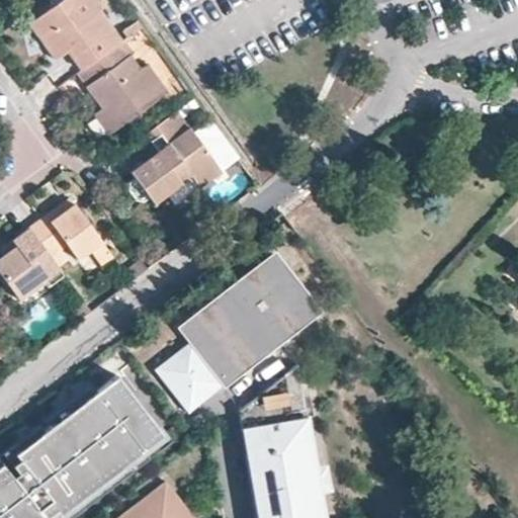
[(82,67),(119,39),(97,8),(100,6),(95,0),(68,0),(68,1),(70,4),(62,10),(60,7),(53,5),(41,12),(39,32),(57,57),(69,49),(74,45),(78,51),(73,54),(82,67)]
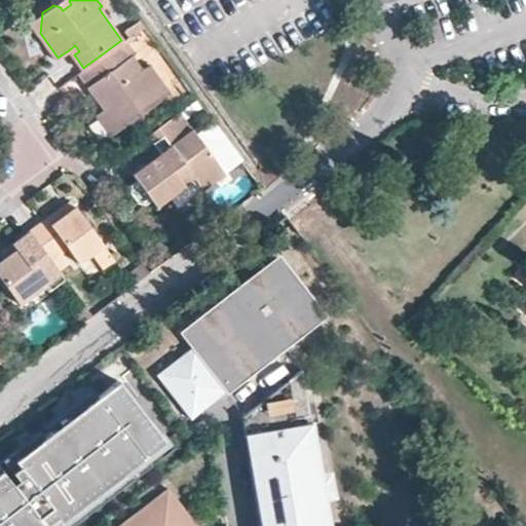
[(69,0),(59,0),(53,5),(61,7),(63,10),(71,4),(69,1),(69,0)]
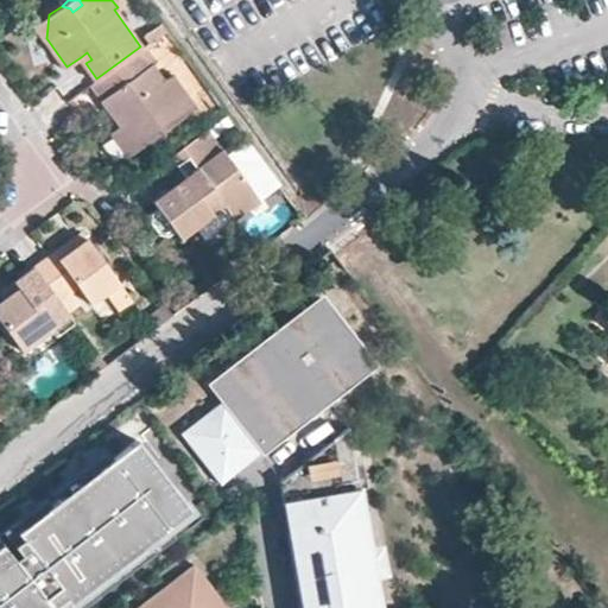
[(36,24),(46,38),(49,14),(36,24)]
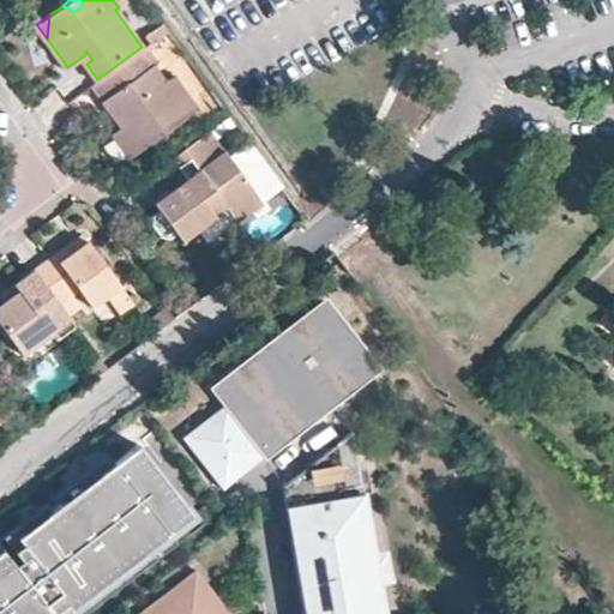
[(144,44),(156,61),(178,46),(166,30),(144,44)]
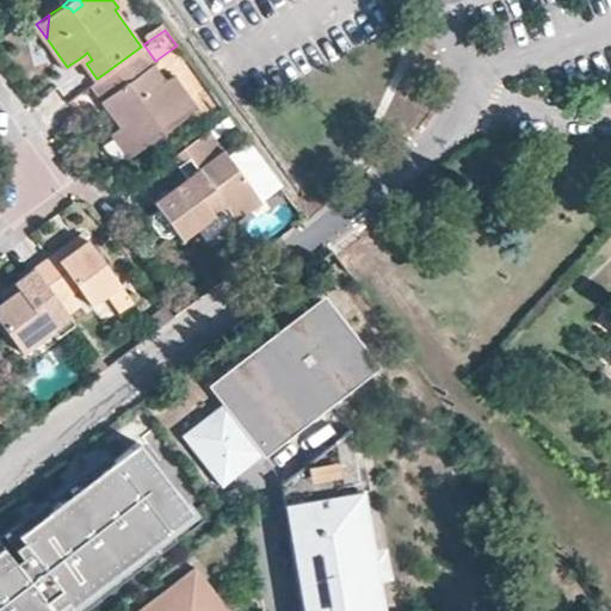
[(155,61),(143,44),(141,47),(97,79),(107,93),(103,97),(116,116),(123,111),(129,119),(122,124),(112,133),(129,155),(195,107),(171,75),(164,81),(150,63),(155,61)]
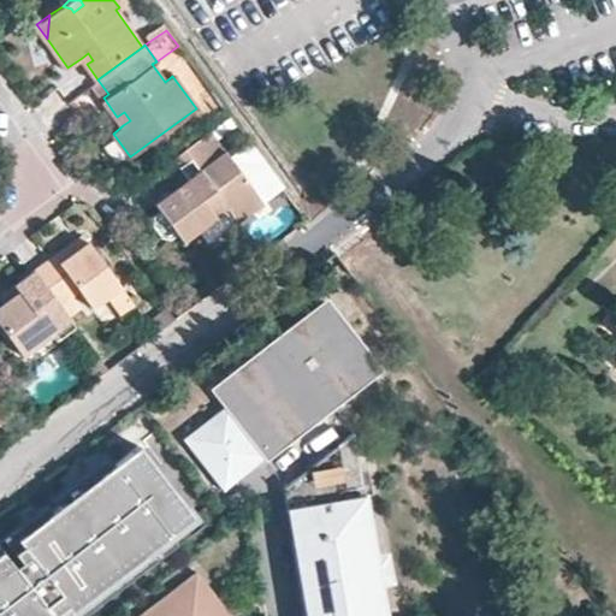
[(84,60),(87,64),(93,60),(88,53),(82,58),(84,60)]
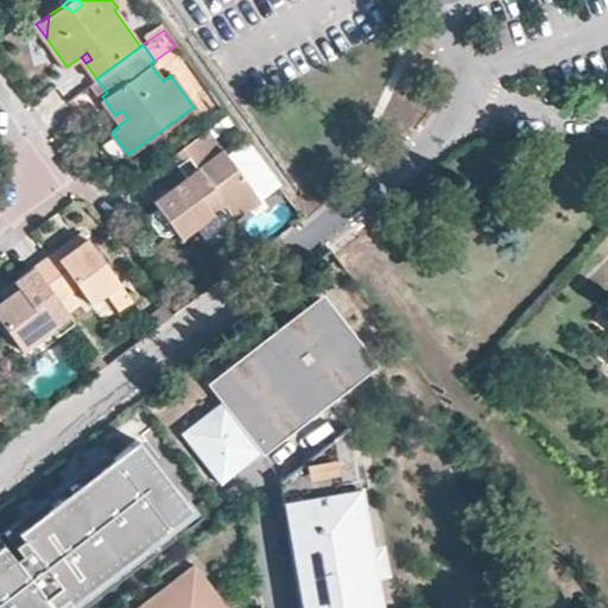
[(119,120),(121,124),(128,119),(122,111),(115,115),(119,120)]
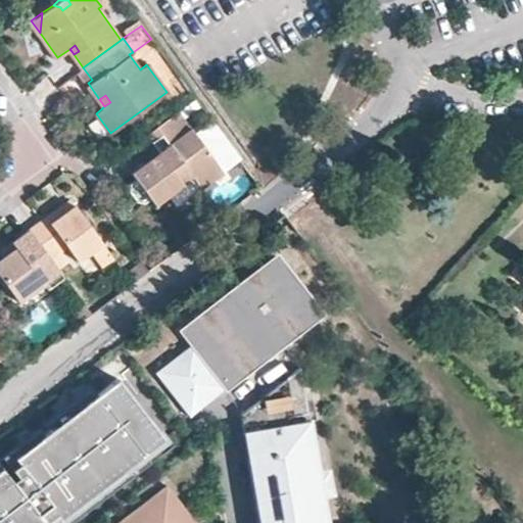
[(199,106),(194,98),(176,110),(182,119),(199,106)]
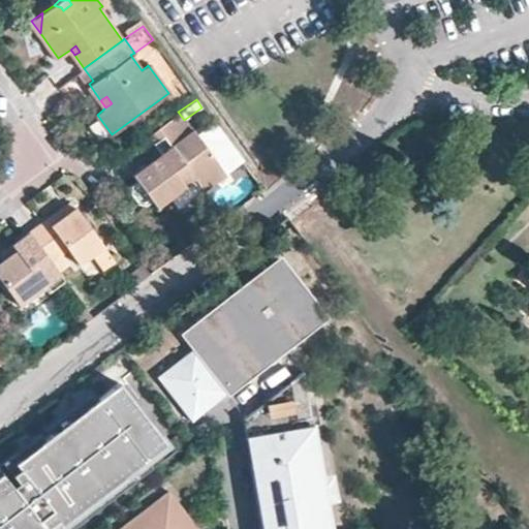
[(212,121),(193,133),(178,112),(138,139),(150,156),(155,162),(146,168),(141,162),(128,172),(128,175),(131,179),(125,184),(126,191),(133,201),(141,203),(148,198),(153,205),(190,179),(195,185),(206,186),(222,174),(241,160),(212,121)]
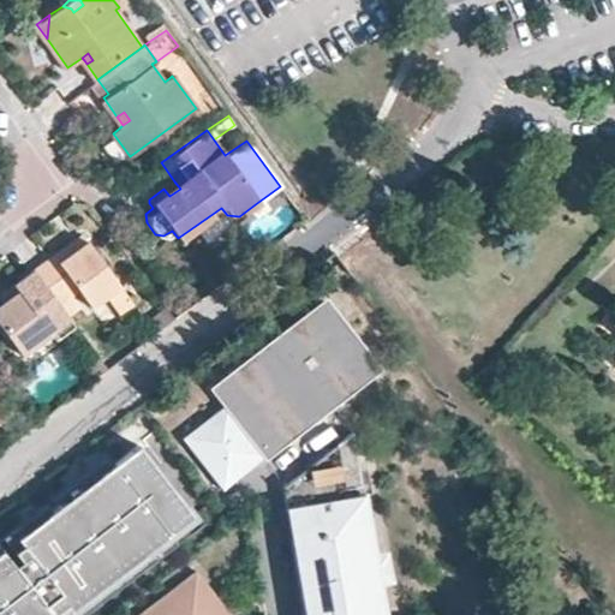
[(168,186),(163,189),(169,196),(180,189),(174,181),(168,186)]
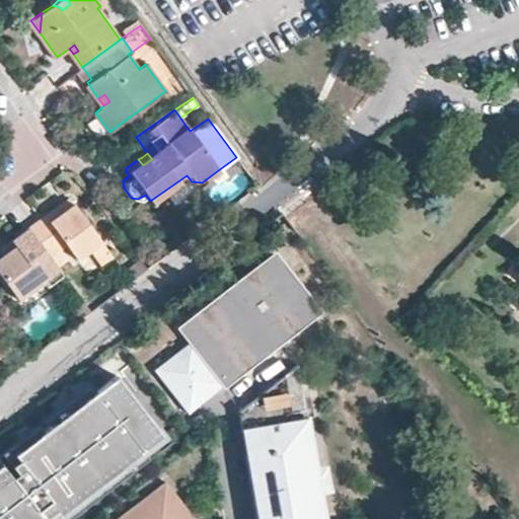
[(58,204),(47,212),(53,219),(75,202),(70,195),(58,204)]
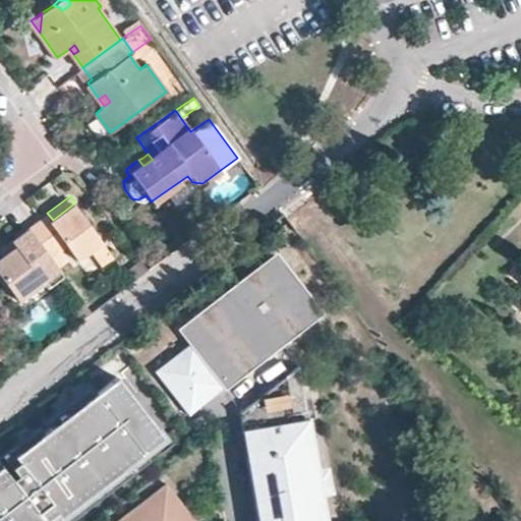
[(79,257),(92,248),(103,240),(75,203),(53,220),(47,213),(30,226),(52,255),(69,243),(79,257)]
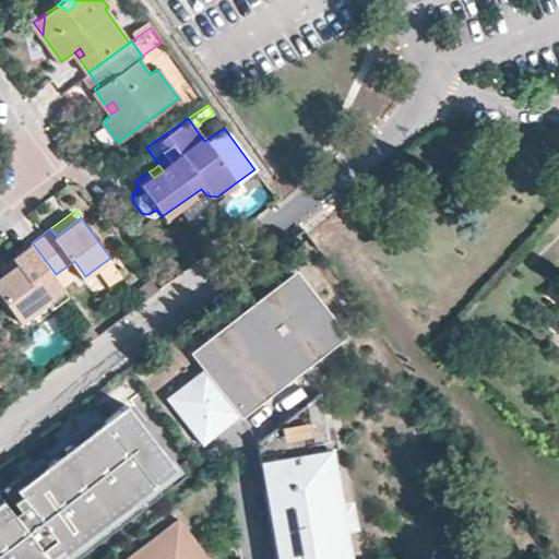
[(44,297),(62,284),(56,274),(32,242),(14,256),(19,262),(6,272),(0,275),(0,287),(22,318),(47,300),(44,297)]
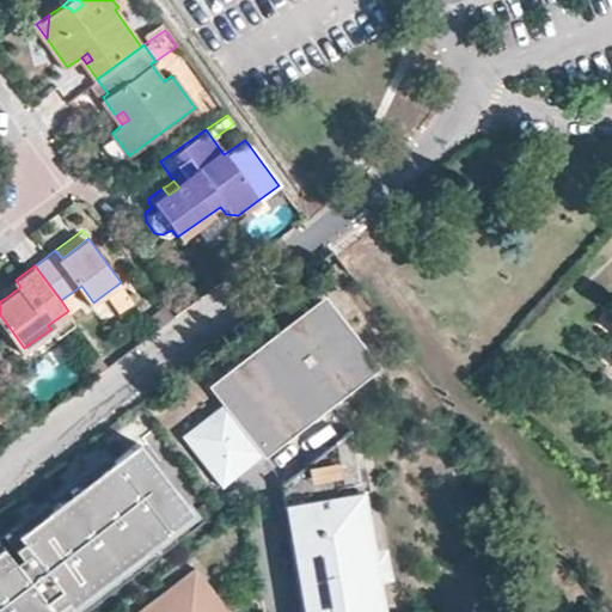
[(0,291),(6,298),(20,287),(16,280),(8,285),(0,291)]
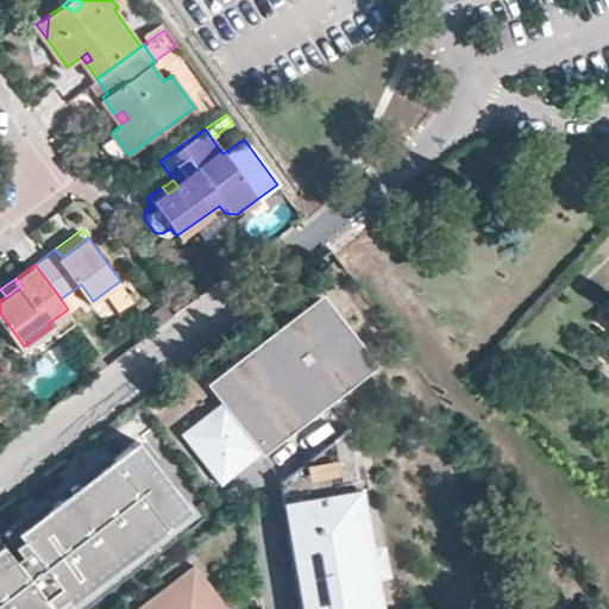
[(120,281),(107,290),(118,306),(132,296),(120,281)]
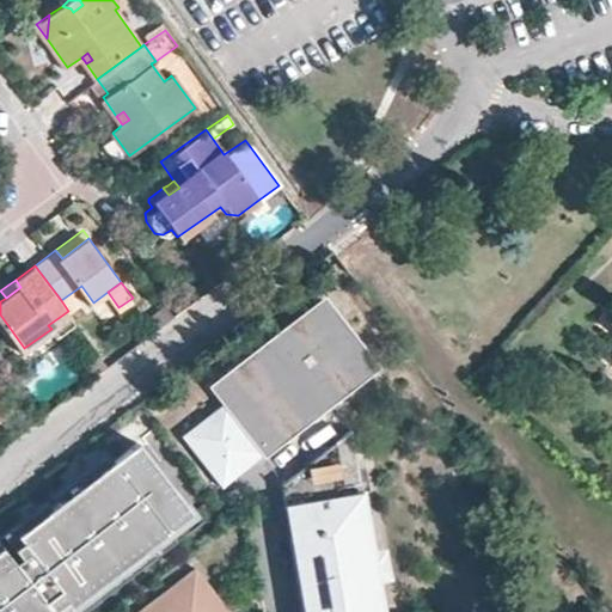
[(379,361),(328,298),(216,384),(270,447),(379,361)]
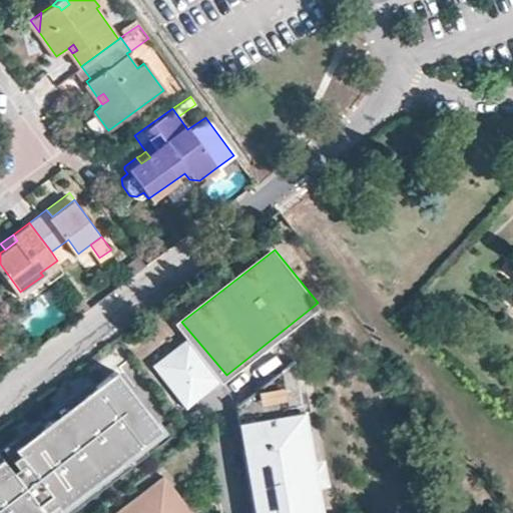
[(512,249),(505,261),(512,267),(512,273),(504,286),(512,294),(512,249)]
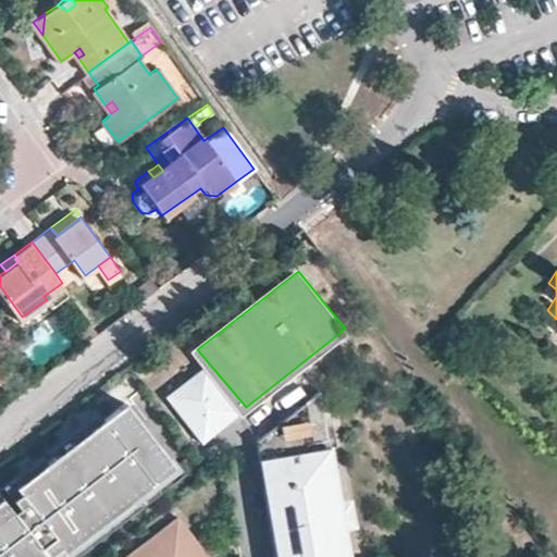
[(157,286),(150,275),(137,285),(145,296),(157,286)]
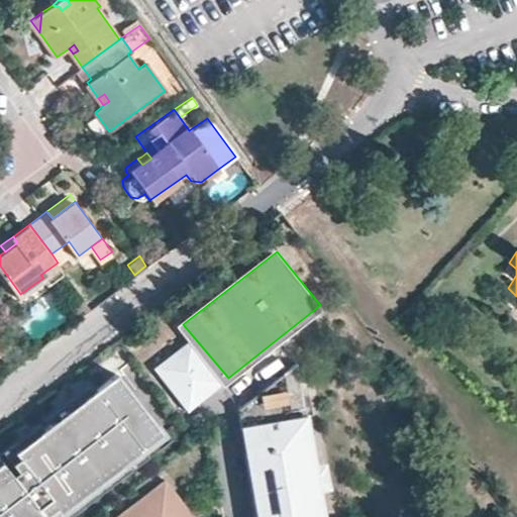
[(47,283),(65,272),(58,263),(40,275),(43,278),(47,283)]
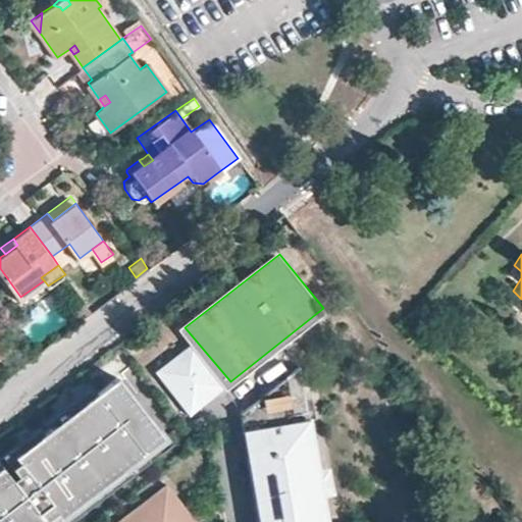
[(91,310),(84,300),(70,309),(79,320),(91,310)]
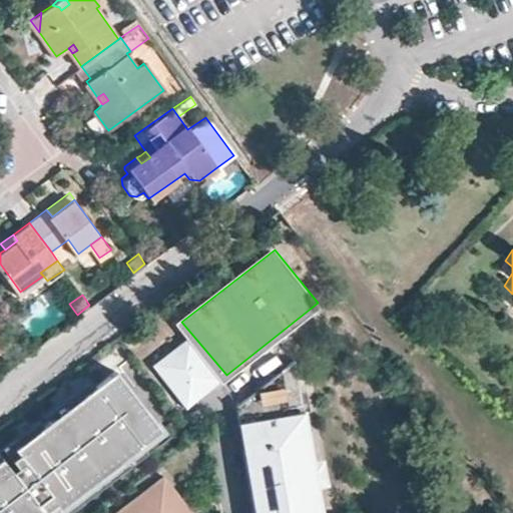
[(85,512),(172,444),(122,381),(17,464),(28,477),(21,482),(10,469),(0,477),(0,512),(85,512)]
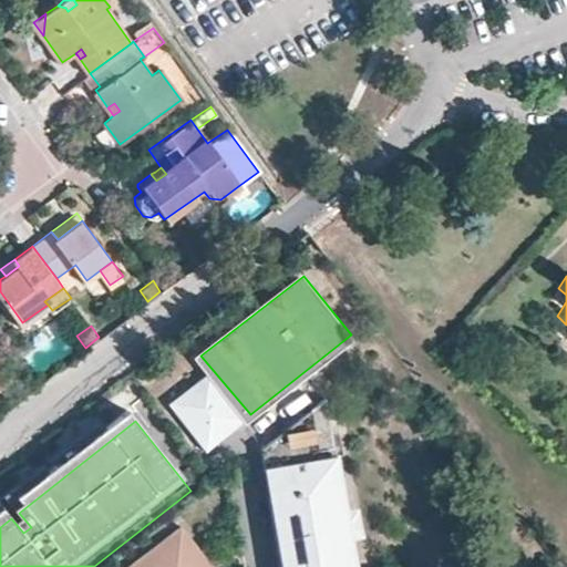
[(265,468),(281,566),(353,566),(349,535),(358,533),(353,512),(344,513),(334,456),(265,468)]
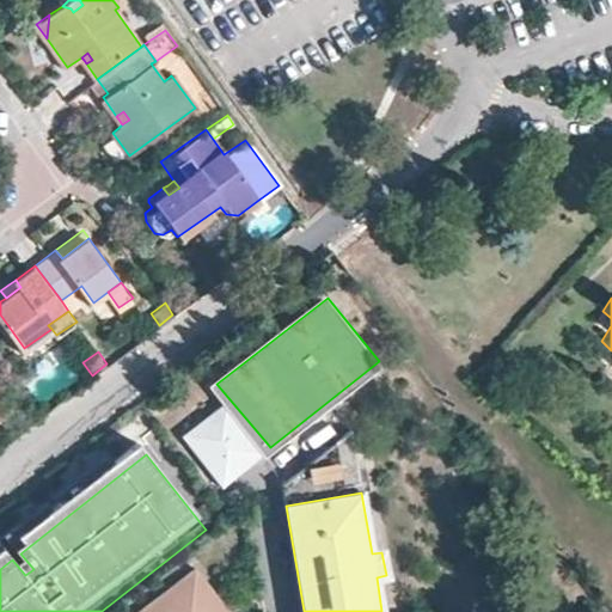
[(231,611),(195,565),(134,611),(231,611)]
